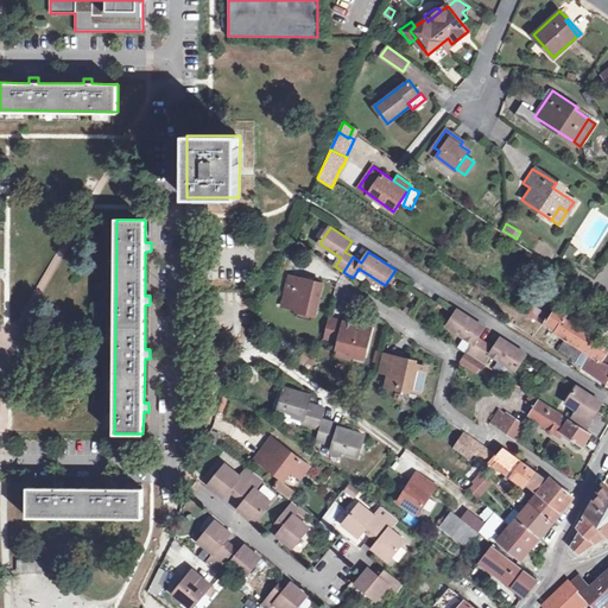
[(557,279),(572,290),(577,283),(562,272),(557,279)]
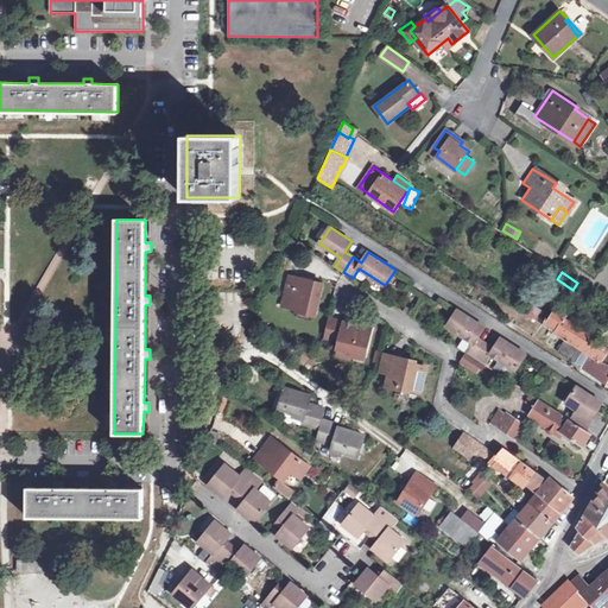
[(297,292),(293,308),(318,315),(325,283),(291,276),(287,290),(297,292)]
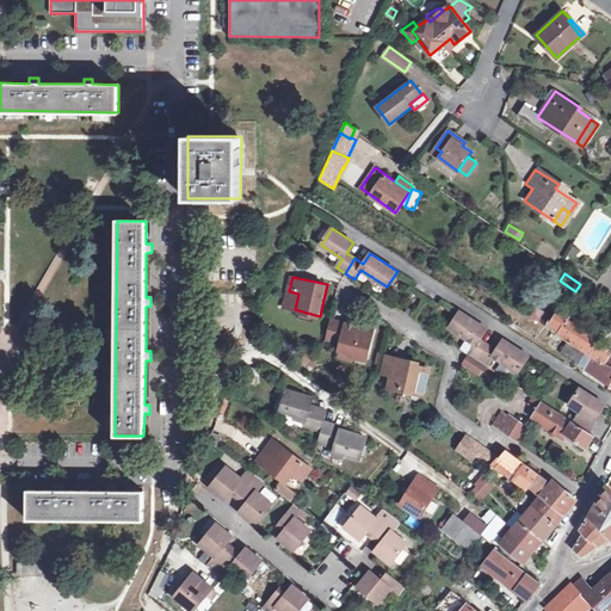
[(298,294),(289,291),(285,307),(295,309),(298,294)]
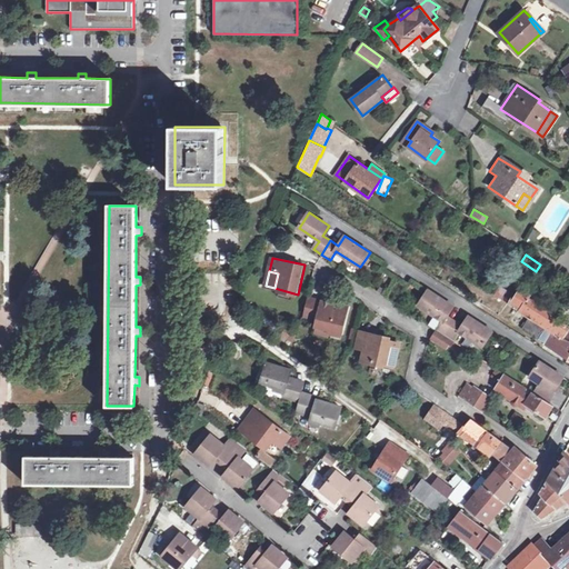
[(562,338),(568,328),(568,327),(549,316),(551,312),(528,298),(530,296),(518,288),(511,297),(506,293),(501,299),(517,309),(526,315),(530,318),(529,318),(542,327),(551,332),(562,338)]
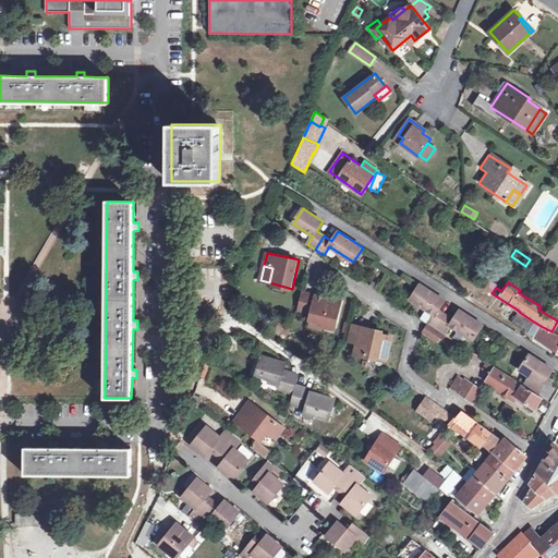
[(437,329),(447,315),(439,310),(446,300),(421,284),(411,299),(435,315),(429,324),(437,329)]
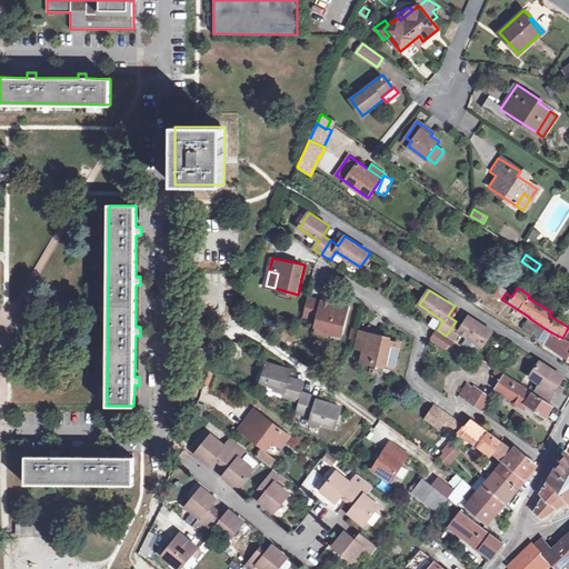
[(350,308),(323,301),(322,303),(309,300),(306,311),(305,313),(319,318),(317,325),(331,329),(331,332),(342,336),(350,308)]
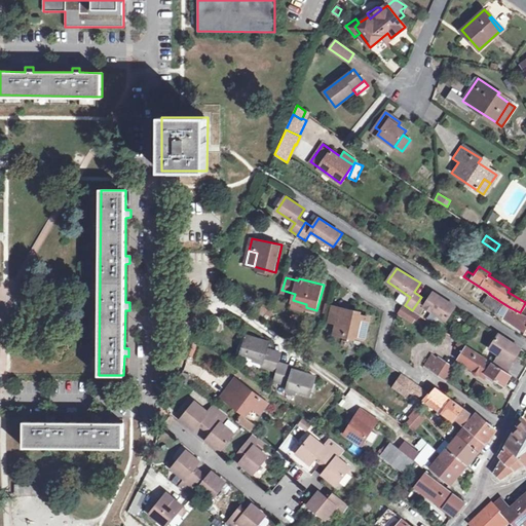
[(479,300),(486,291),(478,286),(472,296),(479,300)]
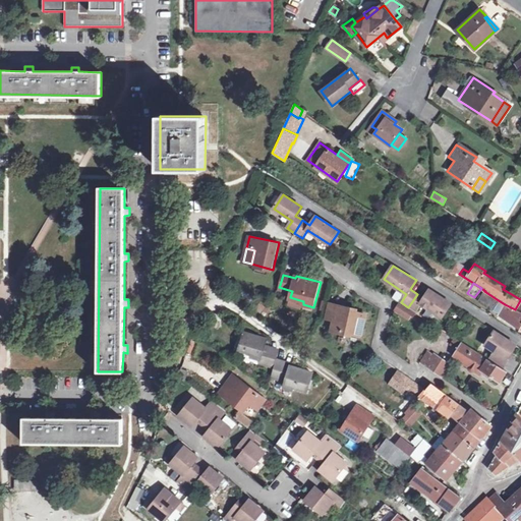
[(417,294),(408,307),(416,311),(421,303),(443,317),(451,303),(429,289),(423,298),(417,294)]
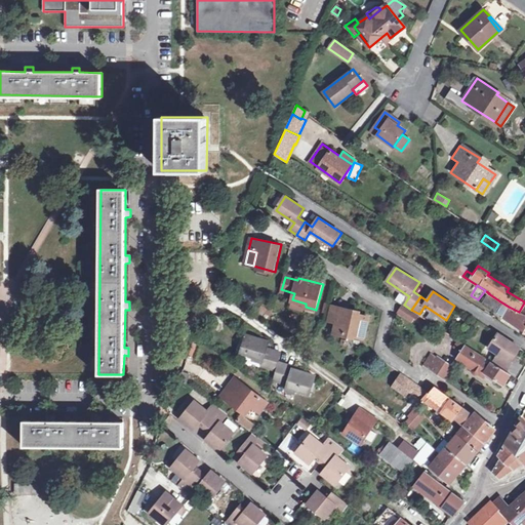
[(496,308),(500,301),(488,293),(483,303),(494,311),(496,308)]
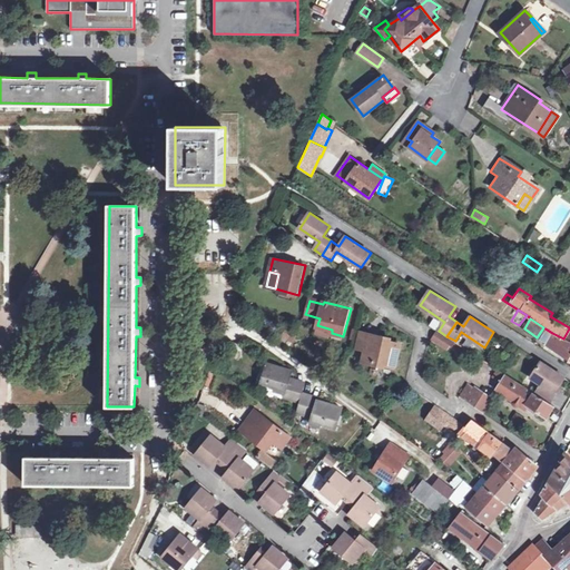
[(546,343),(552,333),(543,327),(539,334),(541,340),(546,343)]
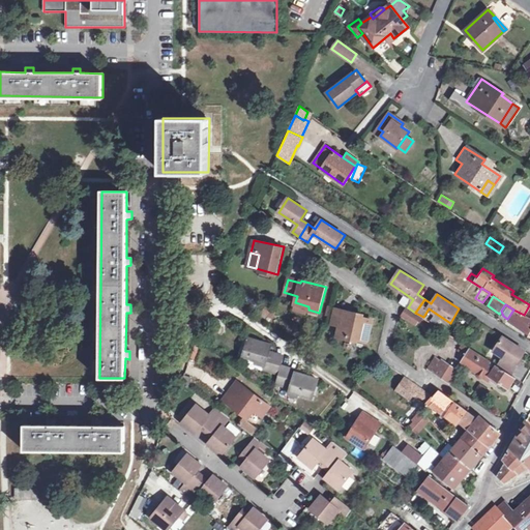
[(529,305),(524,315),(513,310),(507,319),(529,332),(529,330),(529,305)]
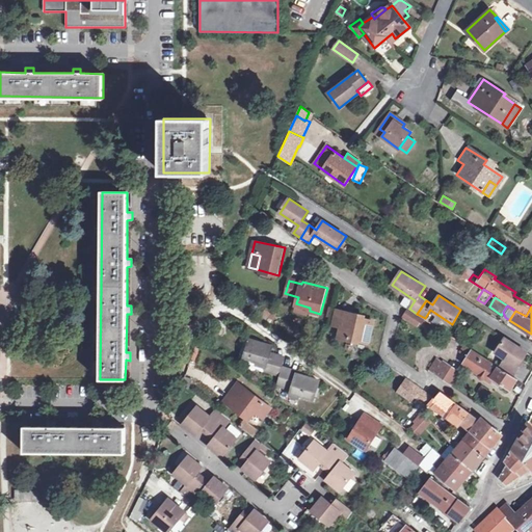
[(417,314),(409,309),(405,315),(418,323),(420,321),(422,322),(425,318),(417,314)]
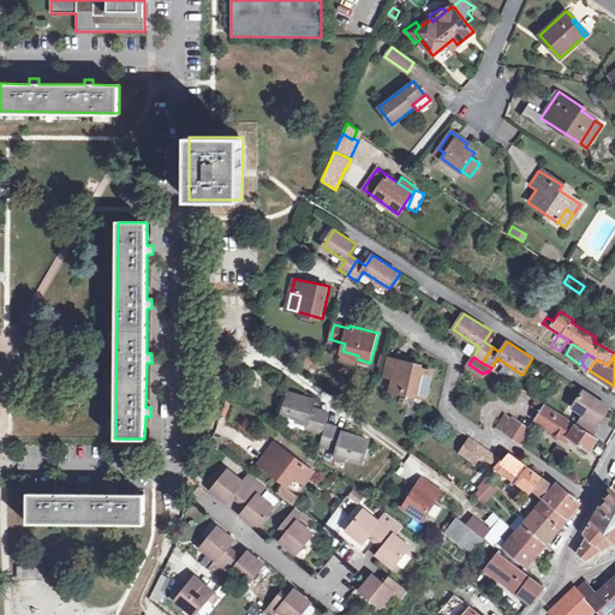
[(386,376),(395,378),(400,360),(390,358),(386,376)]
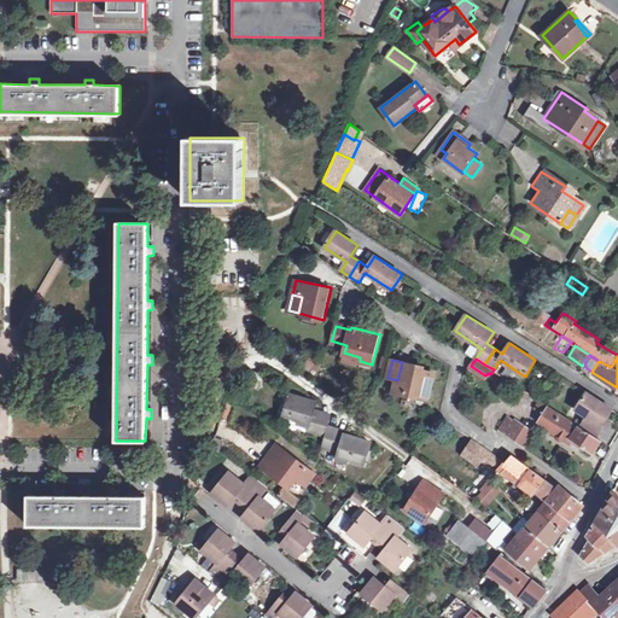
[(419,367),(402,362),(397,380),(395,394),(404,396),(406,394),(429,400),(435,374),(418,369),(419,367)]
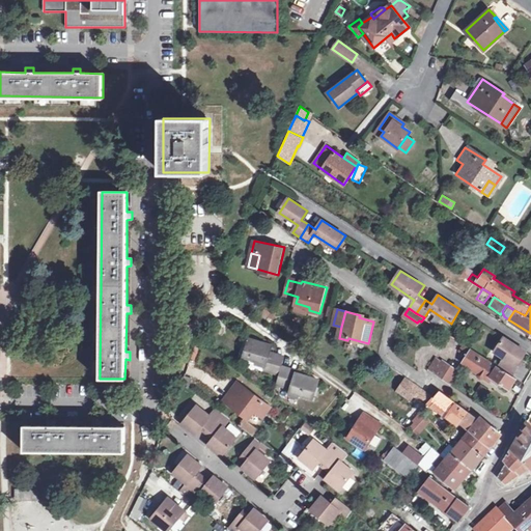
[(282,364),(284,359),(269,354),(270,350),(272,344),(249,337),(243,356),(266,363),(263,368),(279,373),(277,384),(291,388),(290,391),(313,397),(318,380),(305,375),(281,368),(282,364)]
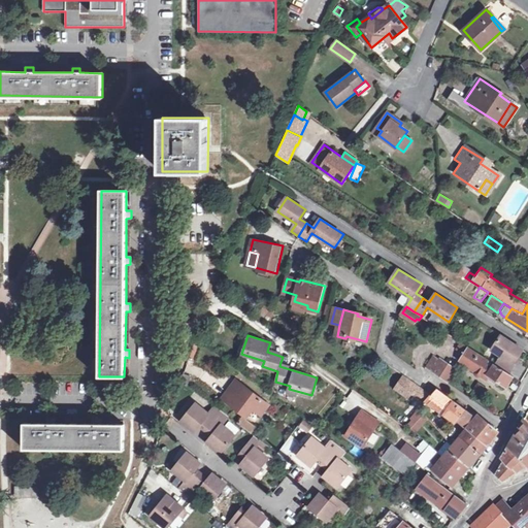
[(498,365),(509,372),(515,363),(514,363),(523,349),(501,335),(492,350),(503,357),(498,365)]
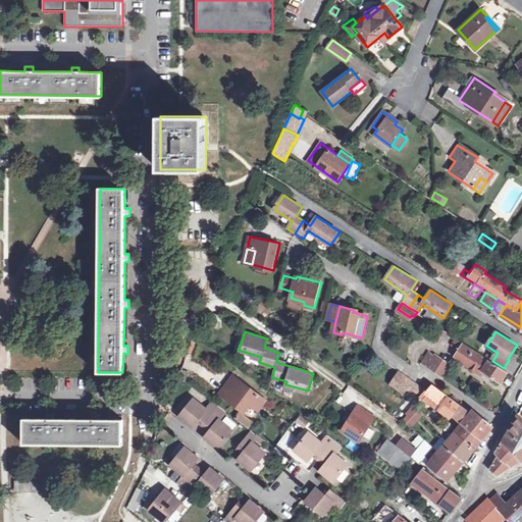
[(492,361),(458,338),(454,345),(460,349),(457,353),(465,358),(464,361),(470,365),(472,370),(477,370),(482,373),(484,371),(501,381),(508,371),(504,368),(492,361)]
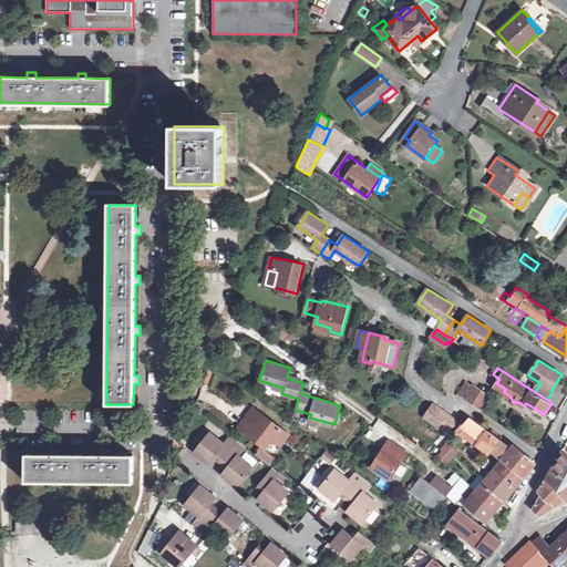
[(305,379),(288,373),(287,378),(303,383),(305,379)]
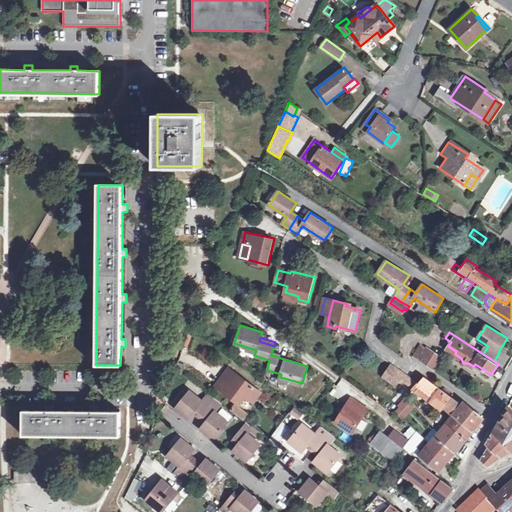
[(415,356),(420,360),(424,355),(427,350),(421,346),(418,351),(415,356)]
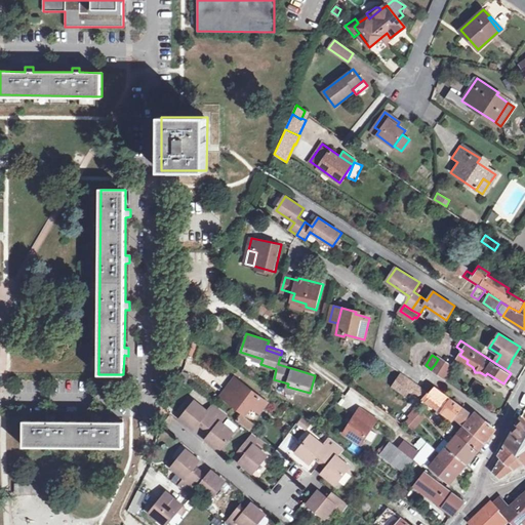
[(438,359),(435,364),(431,369),(444,378),(452,367),(439,358),(438,359)]
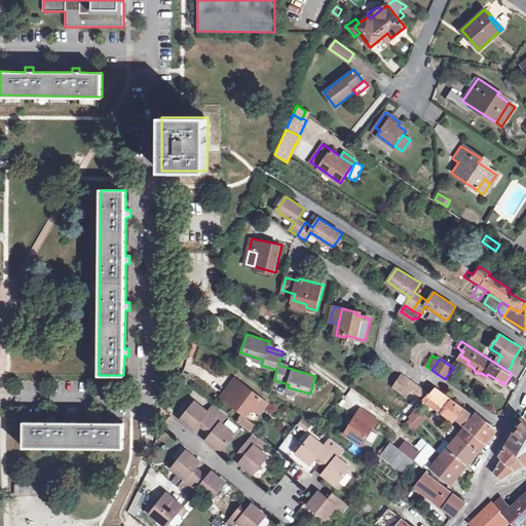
[(278,365),(302,372),(303,368),(279,361),(278,365)]
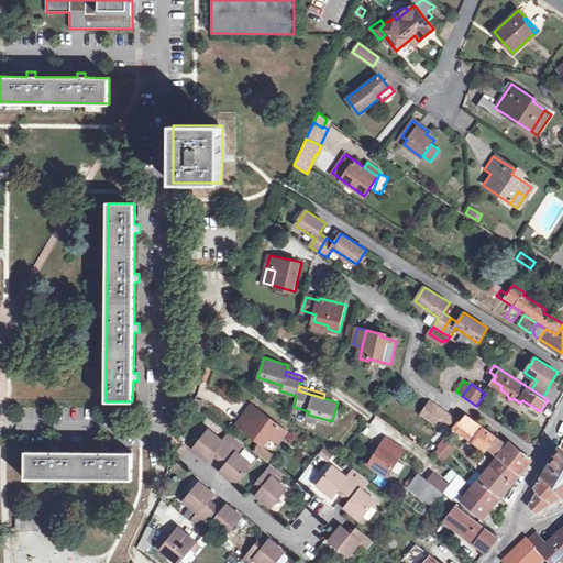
[(166,392),(166,401),(183,401),(183,392),(166,392)]
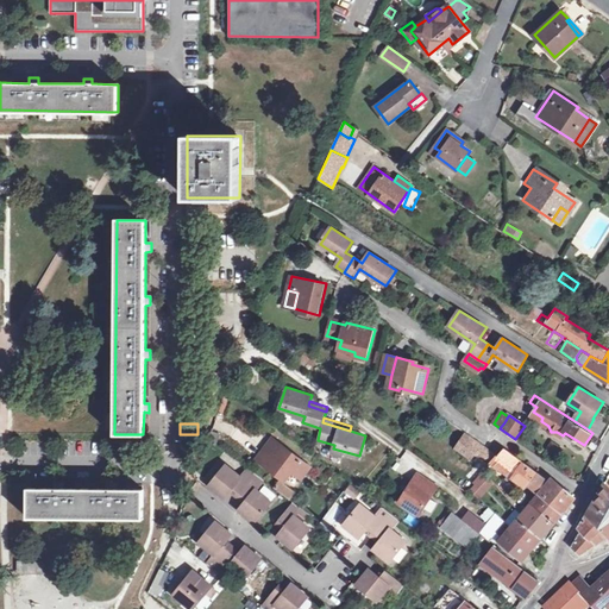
[(217,444),(220,433),(212,429),(209,438),(217,444)]
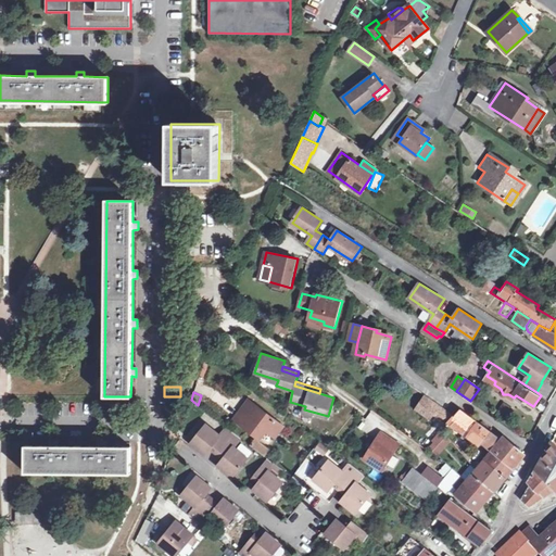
[(440,417),(441,416),(445,408),(426,394),(417,408),(430,418),(433,414),(440,417)]
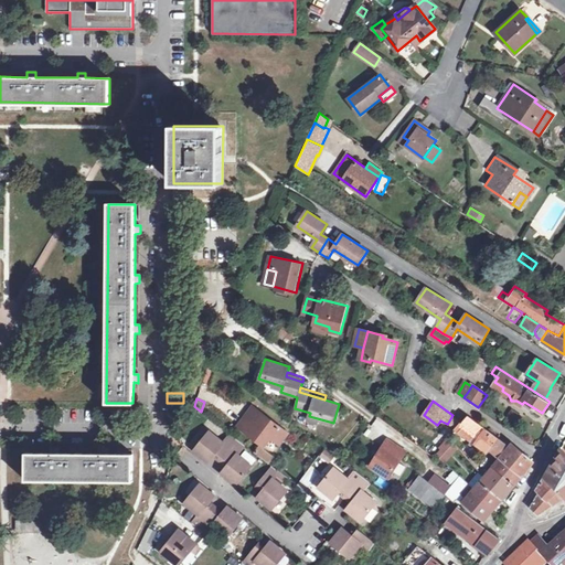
[(254,423),(262,413),(254,406),(246,416),(254,423)]
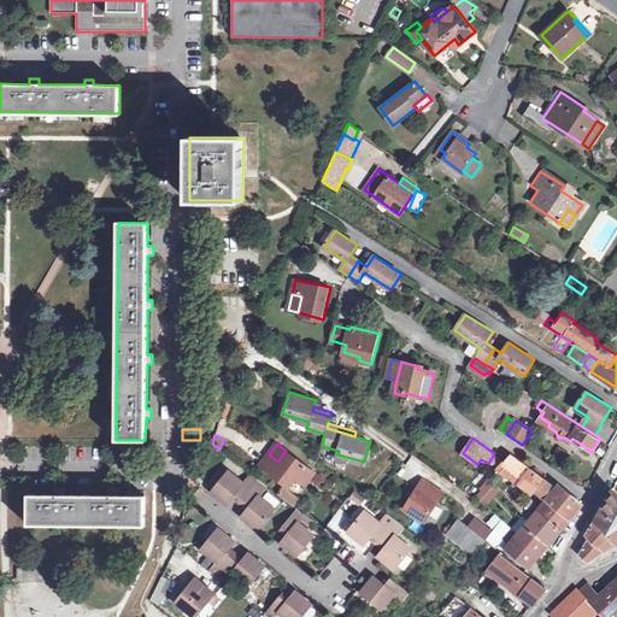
[(553,458),(565,463),(569,452),(557,447),(553,458)]
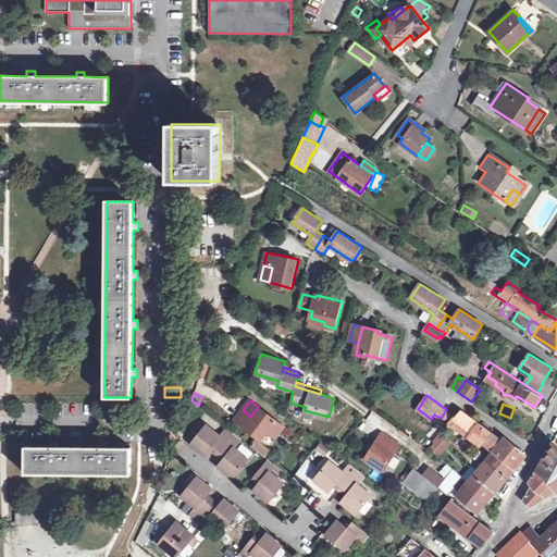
[(284,425),(258,407),(250,417),(243,410),(235,420),(260,438),(267,430),(275,436),(284,425)]
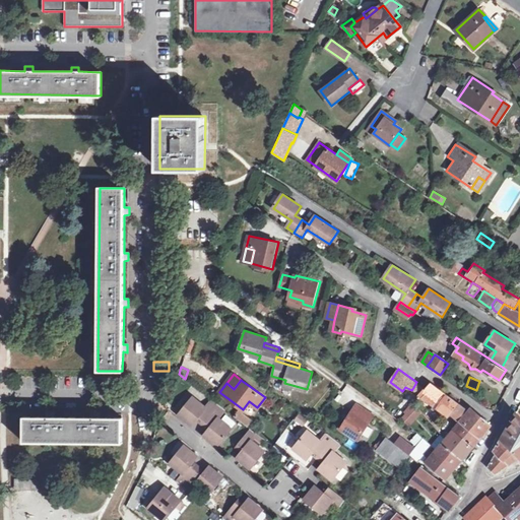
[(426,388),(416,382),(412,389),(419,394),(426,388)]
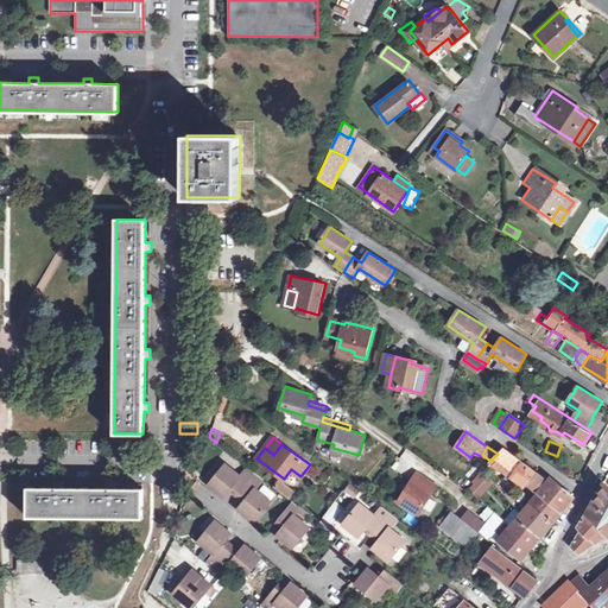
[(504,447),(498,454),(491,461),(506,473),(511,476),(525,486),(527,483),(537,470),(504,447)]
